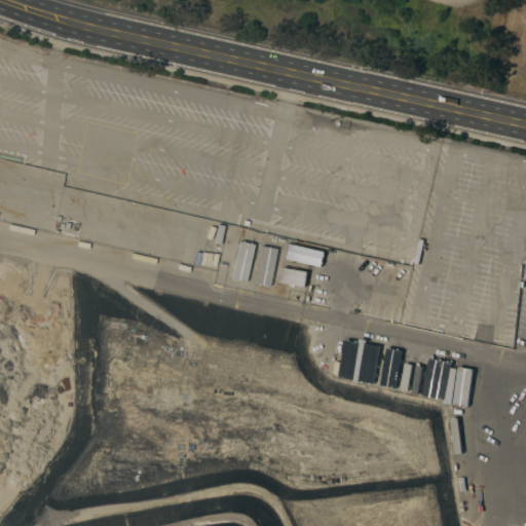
[(274,247),(259,246),(256,284),(271,285),(274,247)]
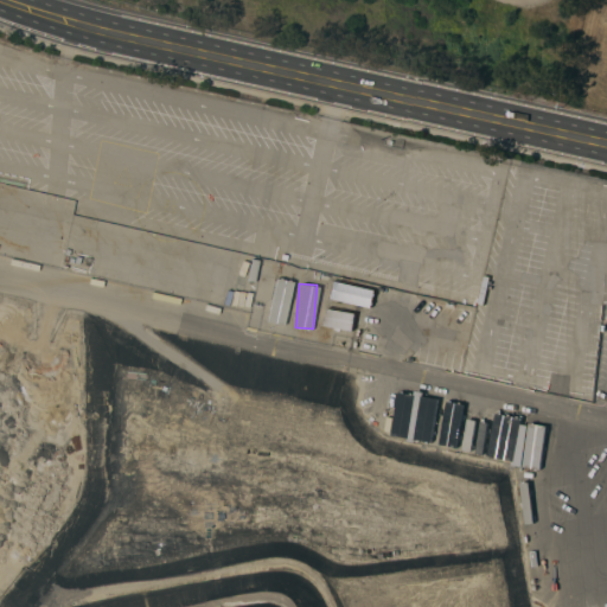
[(351,331),(355,314),(326,308),(323,325),(351,331)]
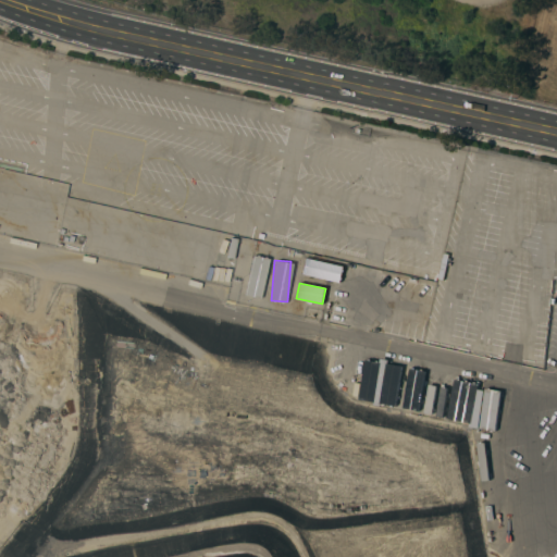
[(374,401),(359,398),(366,359),(382,362),(374,401)]
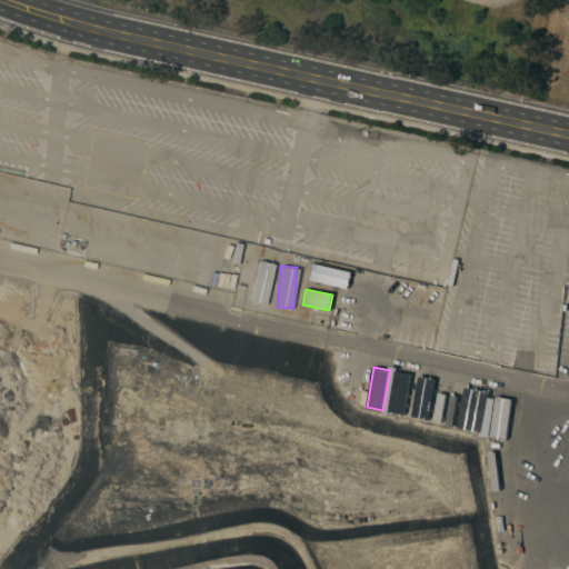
[(403,415),(388,411),(396,371),(411,373),(403,415)]
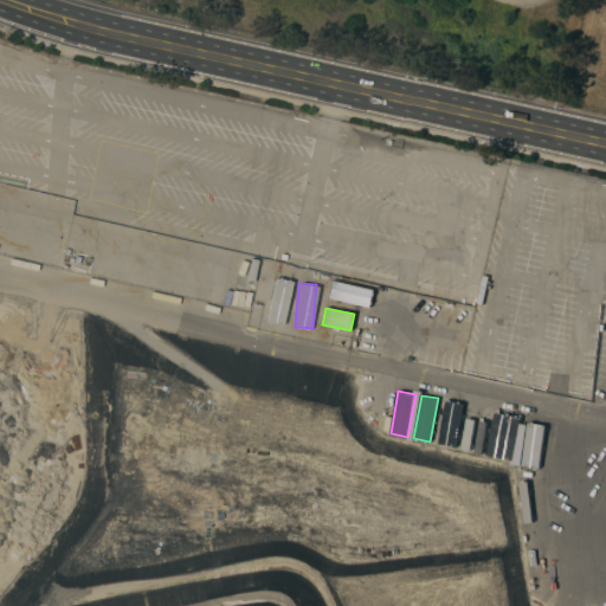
[(456,446),(461,403),(443,401),(439,445),(456,446)]
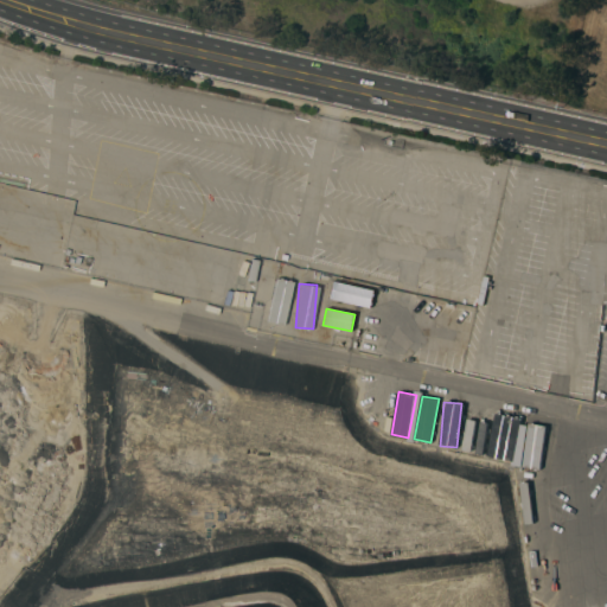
[(518,462),(502,459),(509,415),(511,416),(512,410),(526,413),(518,462)]
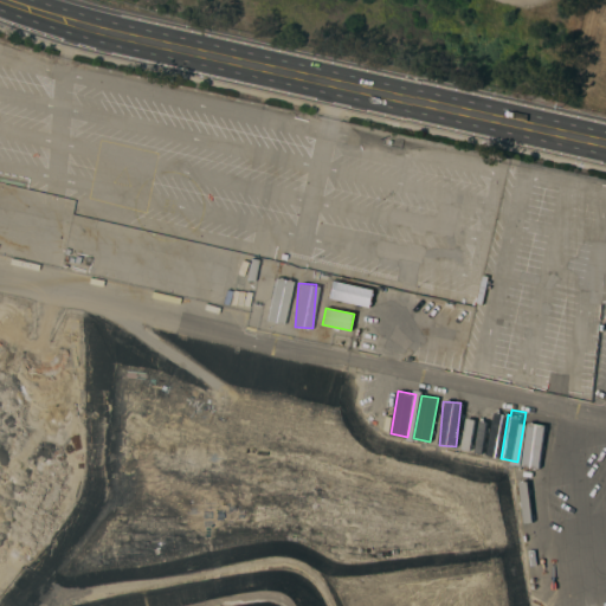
[(540,469),(522,465),(529,423),(546,425),(540,469)]
